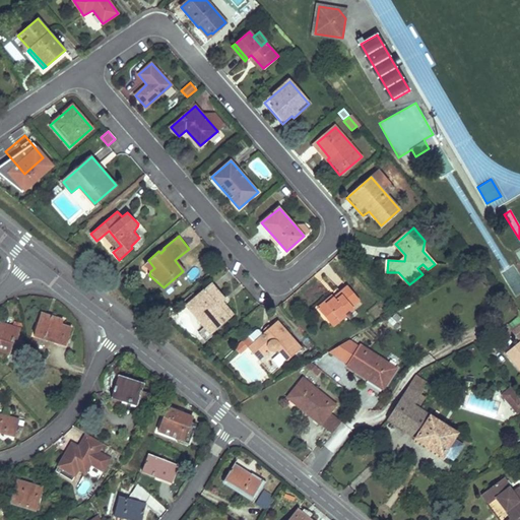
[(148,260),(144,263),(150,271),(154,268),(148,260)]
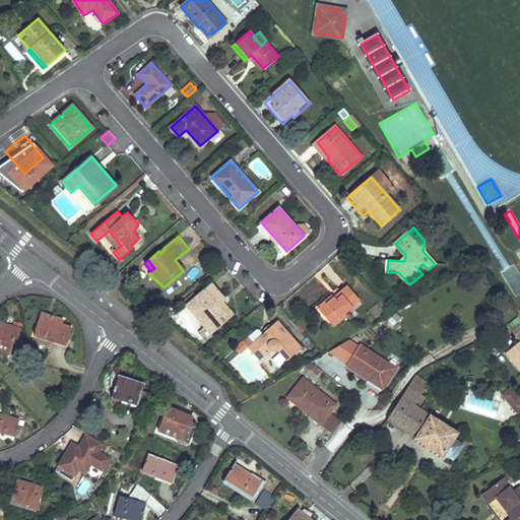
[(223,299),(210,284),(196,296),(187,305),(186,305),(210,332),(232,314),(221,301),(223,299)]
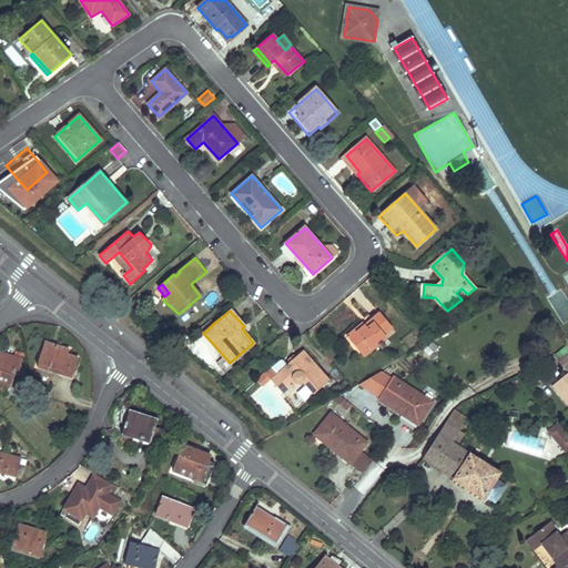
[(385,334),(393,328),(379,313),(372,320),(374,323),(368,327),(364,322),(354,330),(359,334),(352,341),(364,356),(386,336),(385,334)]
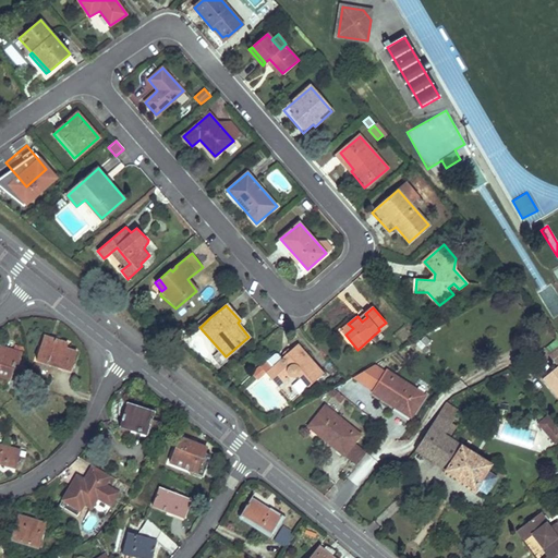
[(201,327),(210,317),(207,314),(196,323),(201,327)]
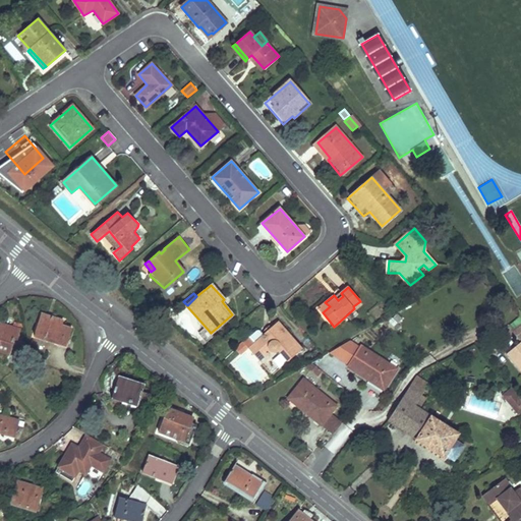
[(325,302),(319,308),(323,312),(330,306),(325,302)]
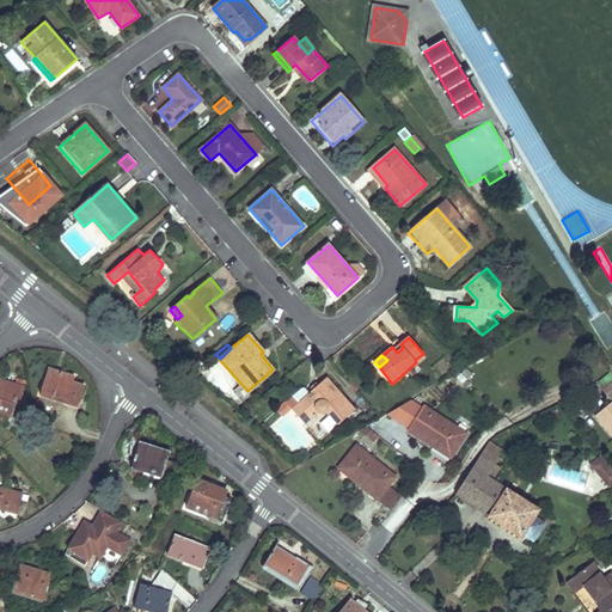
[(73,377),(61,373),(49,369),(41,395),(77,407),(83,386),(72,383),(73,377)]
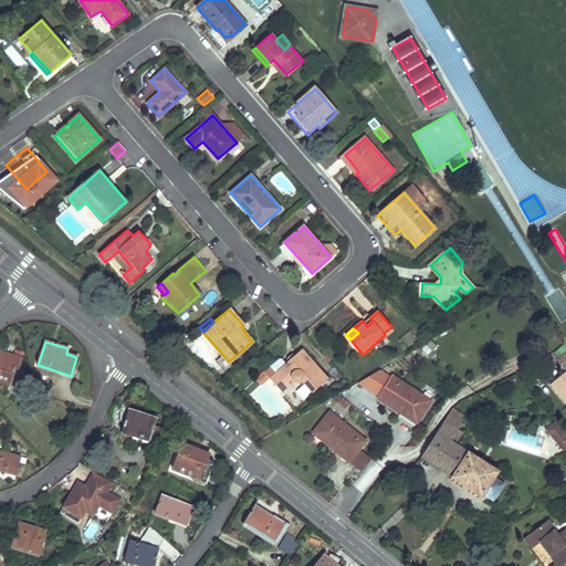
[(329,378),(303,348),(269,377),(282,391),(294,383),(296,383),(299,381),(302,380),(312,392),(329,378)]
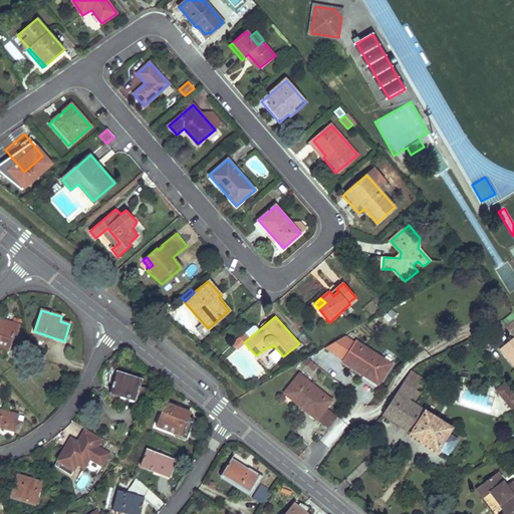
[(4,319),(2,324),(1,329),(0,329),(0,345),(9,348),(13,332),(16,333),(19,324),(4,319)]
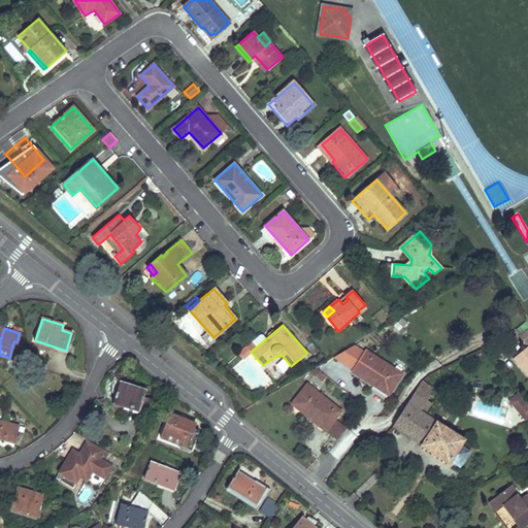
[(527,341),(527,329),(519,337),(525,344),(527,341)]
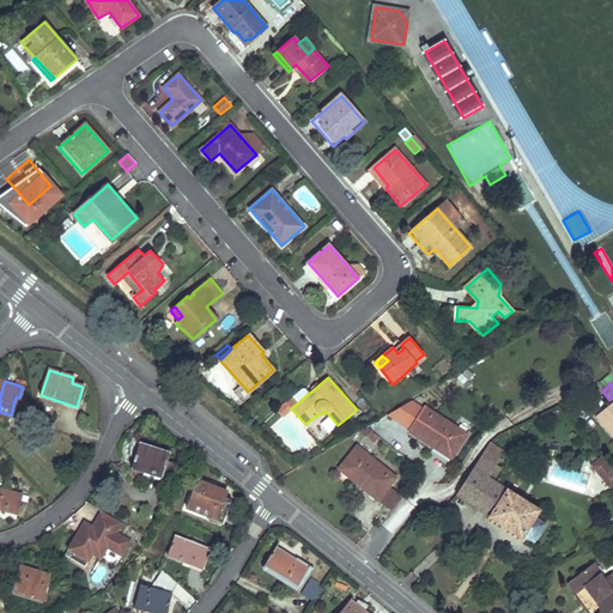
[(612,402),(598,414),(612,432),(612,431),(612,438),(612,439),(612,441),(612,402)]
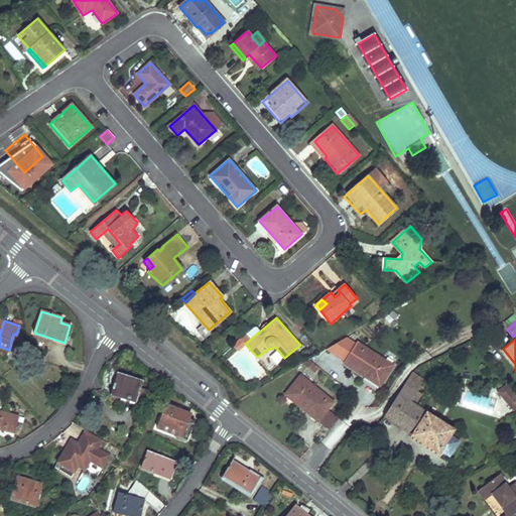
[(392,364),(359,342),(345,362),(380,385),(392,364)]
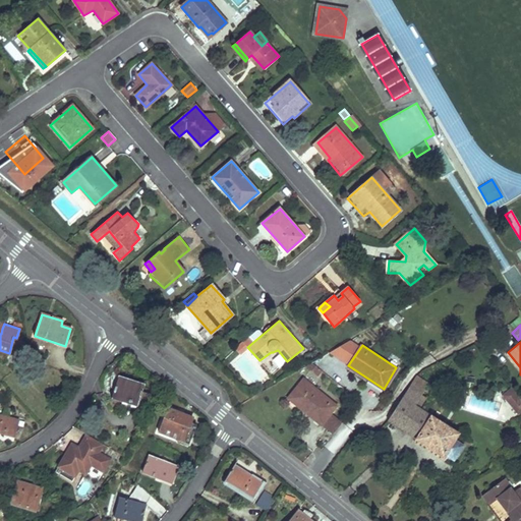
[(520,366),(520,367),(508,352),(505,355),(520,373),(520,372),(520,366)]
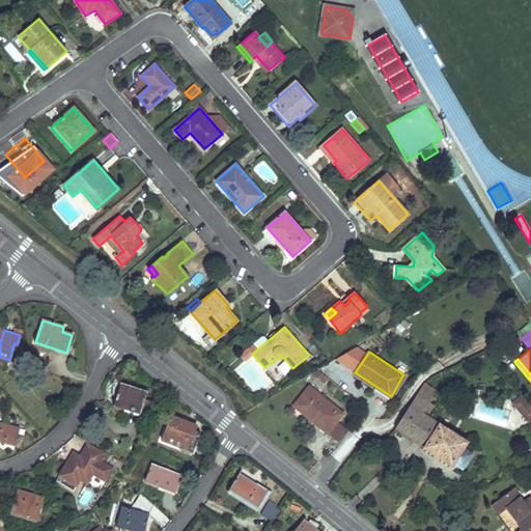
[(320,369),(316,374),(324,379),(327,374),(320,369)]
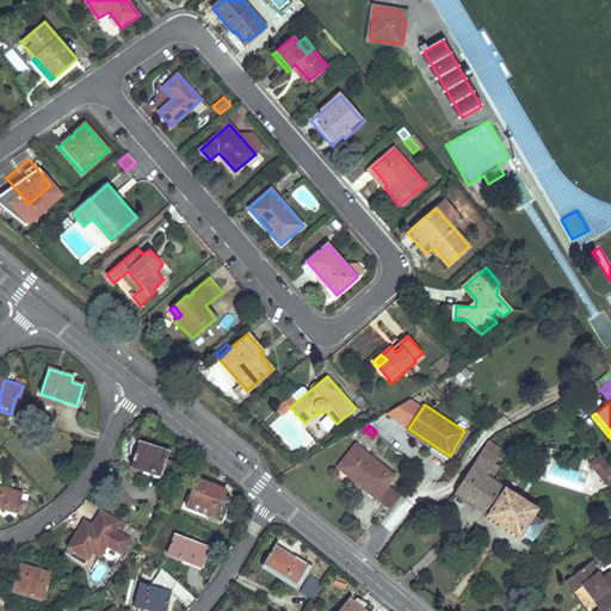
[(503,450),(487,440),(456,492),(489,512),(488,514),(519,535),(520,532),(532,514),(537,507),(492,479),(499,466),(495,462),(503,450)]
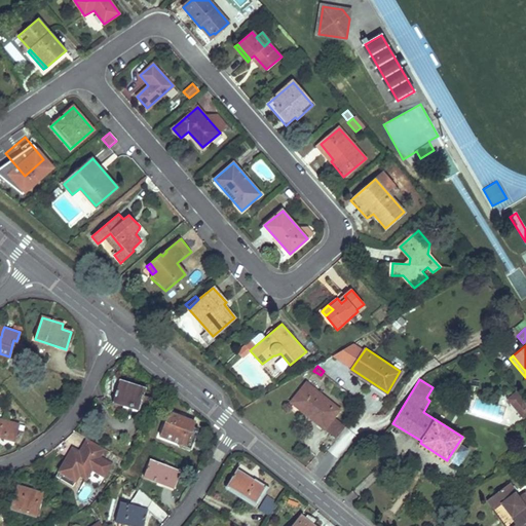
[(145,389),(118,381),(112,403),(145,413),(150,400),(143,398),(145,389)]
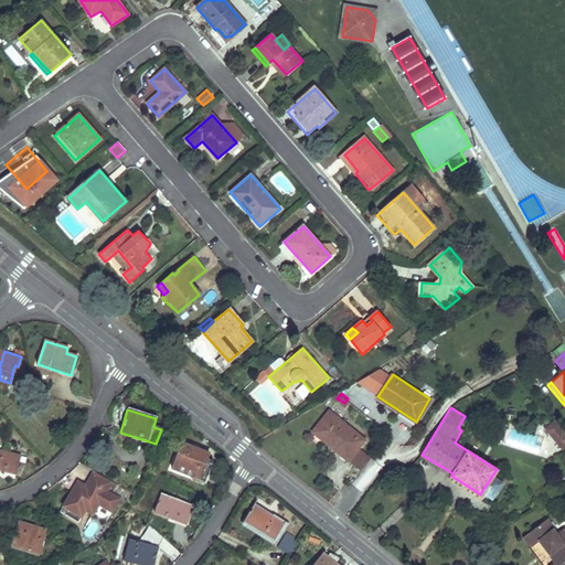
[(364,439),(329,411),(312,430),(348,459),(364,439)]
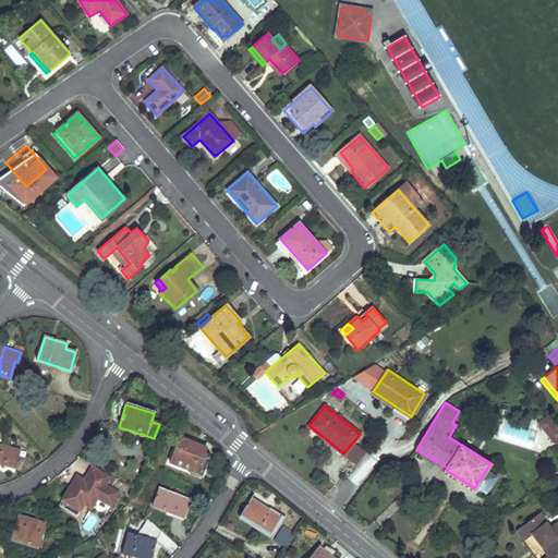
[(557,431),(545,415),(535,422),(553,444),(557,439),(557,431)]
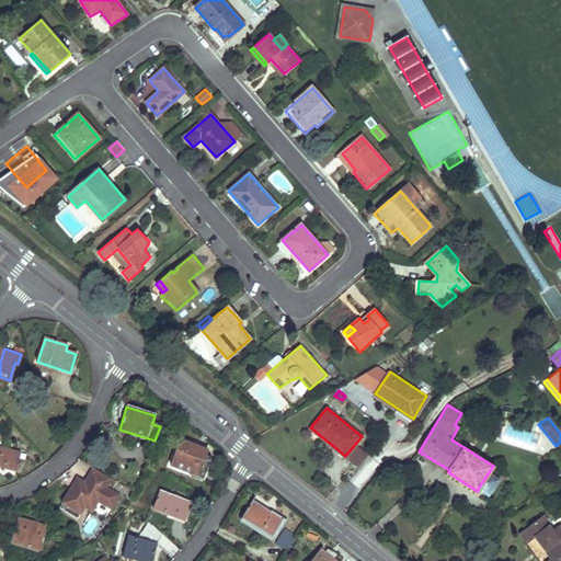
[(197,446),(189,442),(180,438),(170,465),(203,478),(210,456),(206,454),(195,450),(197,446)]
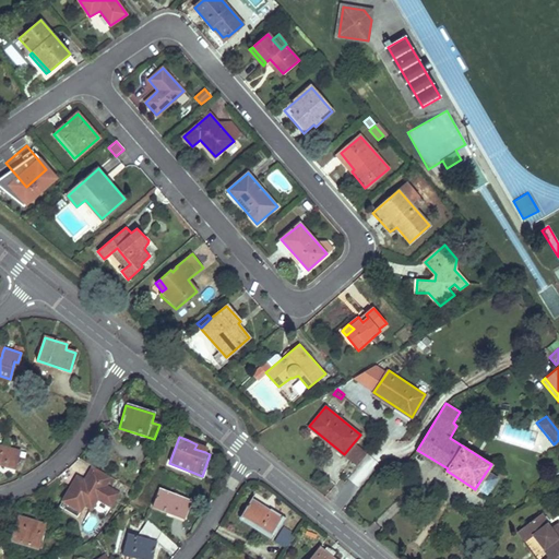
[(0,464),(4,465),(4,467),(15,470),(20,451),(0,445),(0,464)]
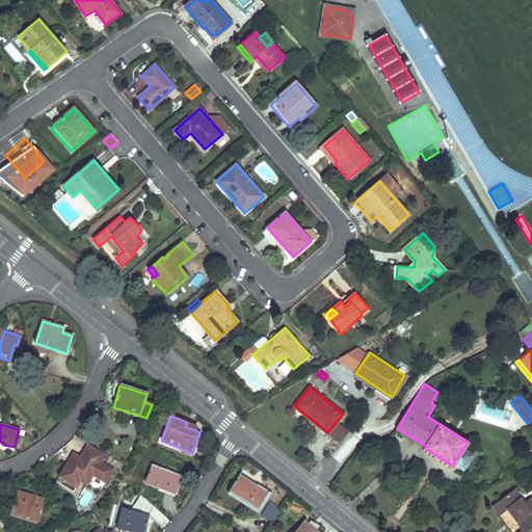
[(88,483),(95,474),(107,481),(114,468),(102,460),(107,452),(88,442),(81,455),(79,454),(77,456),(73,454),(57,480),(75,490),(81,479),(88,483)]
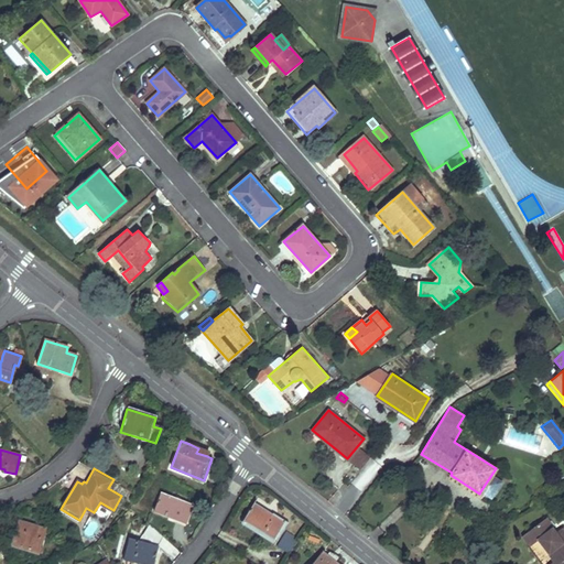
[(491,498),(502,481),(491,475),(480,491),(491,498)]
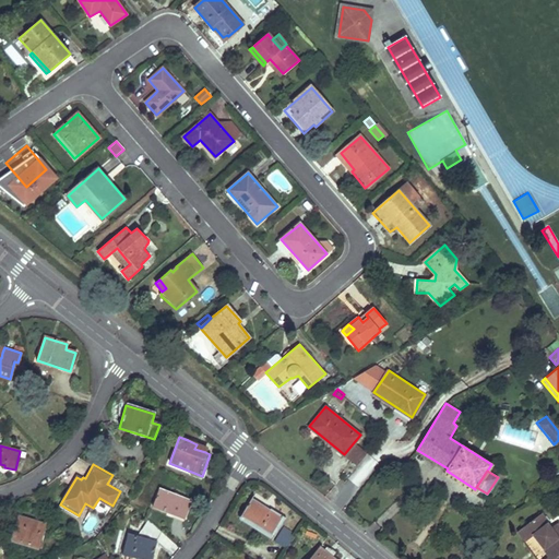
[(161,488),(156,497),(153,507),(183,518),(190,500),(161,488)]
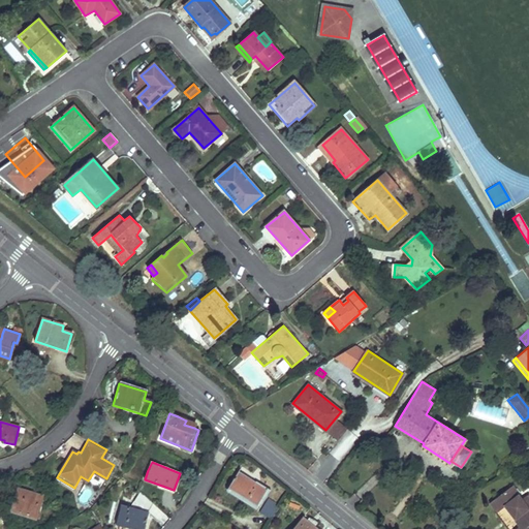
[(268,489),(261,485),(255,480),(253,484),(238,473),(228,488),(256,504),(268,489)]
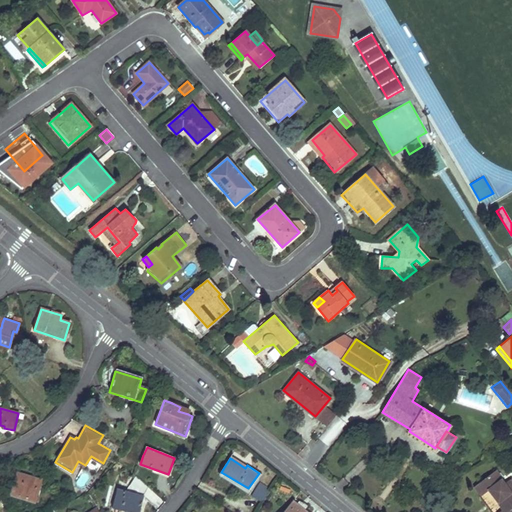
[(493,469),(471,485),(478,494),(485,489),(500,508),(494,511),(511,511),(511,510),(509,507),(511,504),(511,484),(507,478),(501,483),(498,479),(499,478),(493,469)]
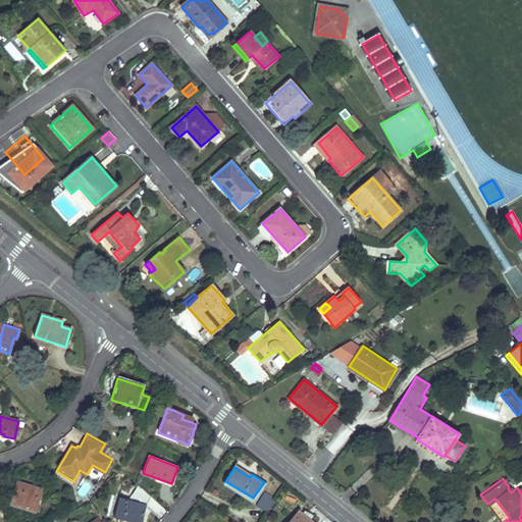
[(17,481),(13,492),(10,504),(36,512),(43,490),(17,481)]
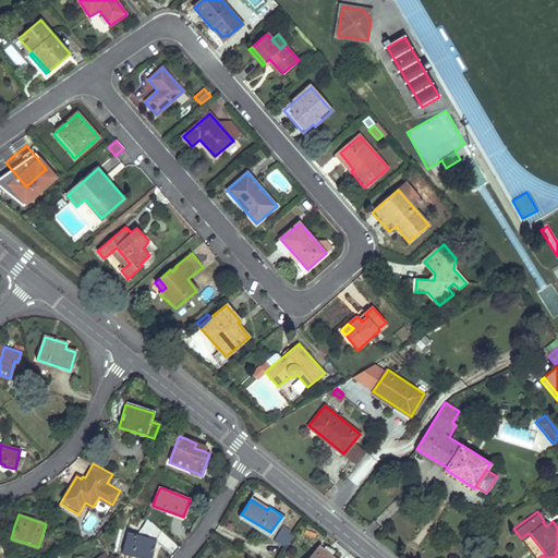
[(128,532),(124,543),(122,553),(141,557),(152,557),(157,538),(155,538),(159,531),(147,519),(137,534),(128,532)]
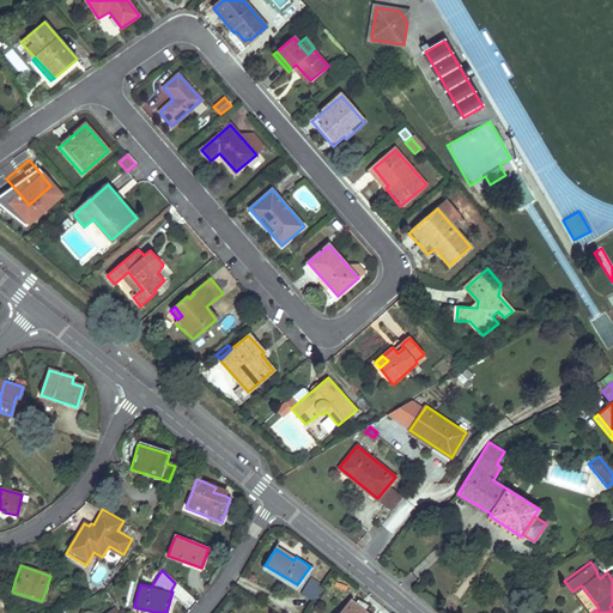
[(307,577),(301,596),(315,601),(322,583),(307,577)]
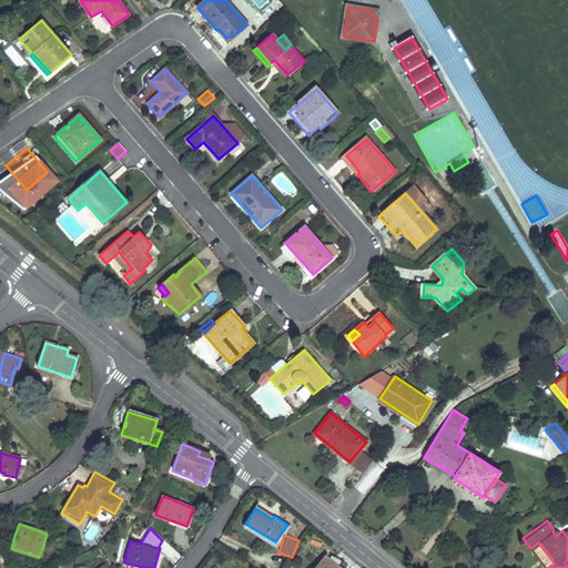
[(538,543),(530,548),(529,549),(541,567),(548,567),(555,564),(538,543)]
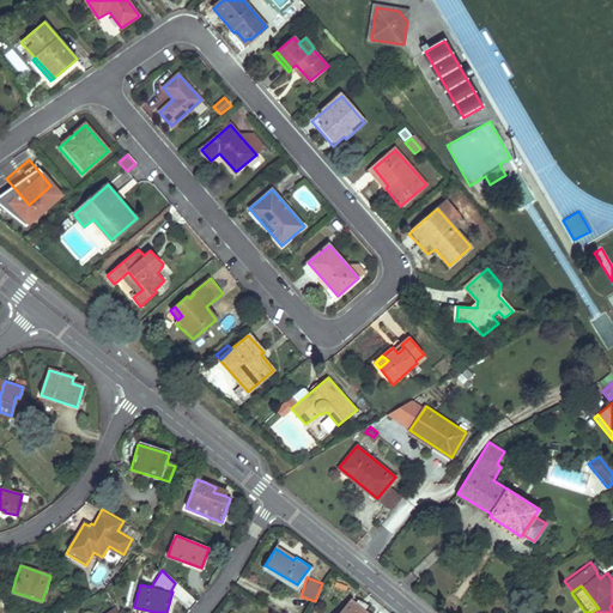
[(366,612),(351,599),(339,612),(366,612)]
